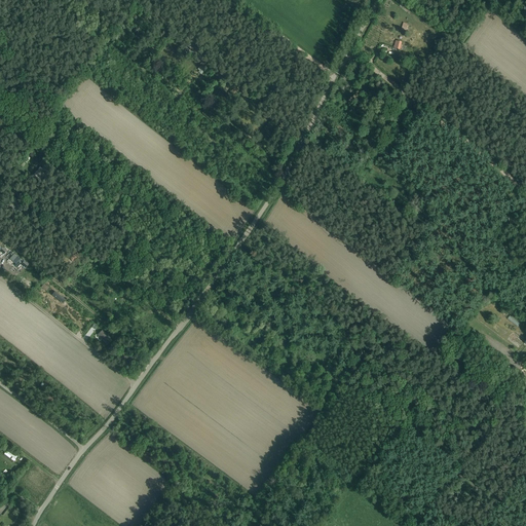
[(191,40),(187,45),(195,52),(199,47),(191,40)]
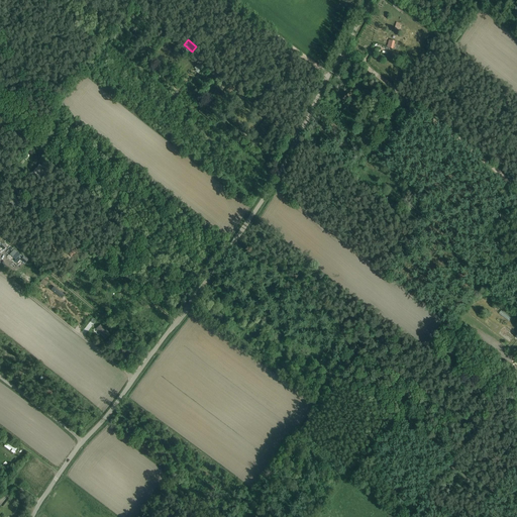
[(239,83),(235,80),(233,83),(232,83),(225,92),(230,95),(237,86),(239,83)]
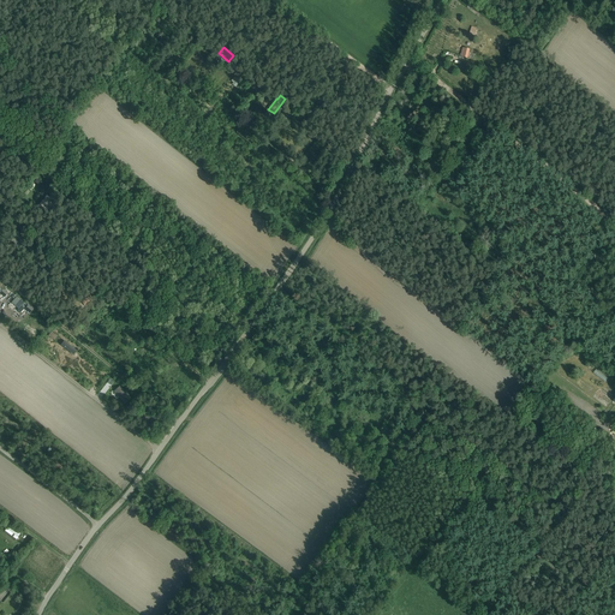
[(47,212),(55,202),(47,196),(40,206),(47,212)]
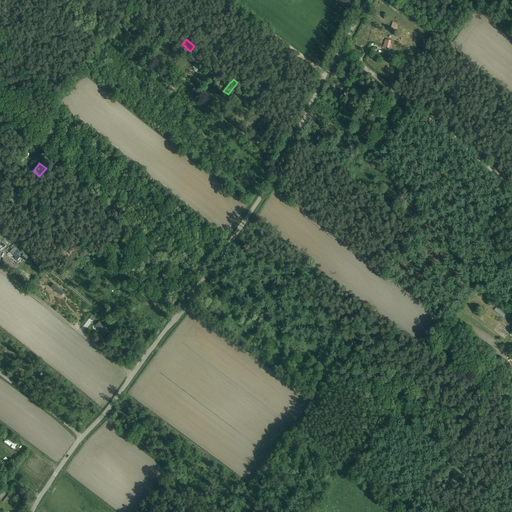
[(415,222),(422,215),(417,210),(411,218),(415,222)]
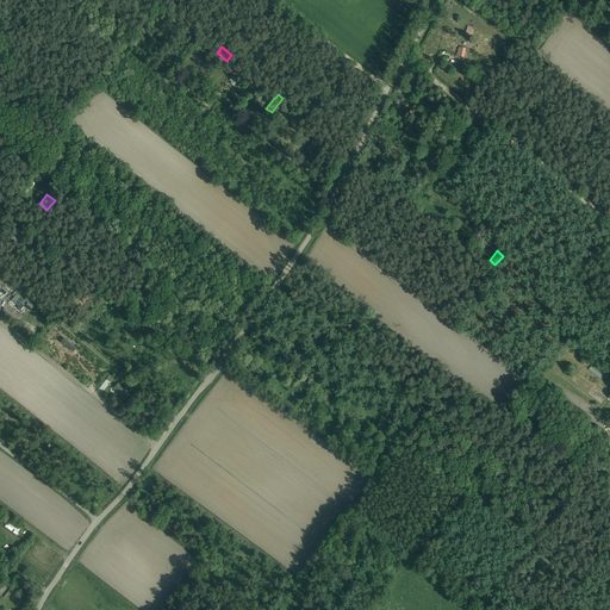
[(54,265),(45,256),(42,259),(49,265),(47,267),(50,269),(54,265)]
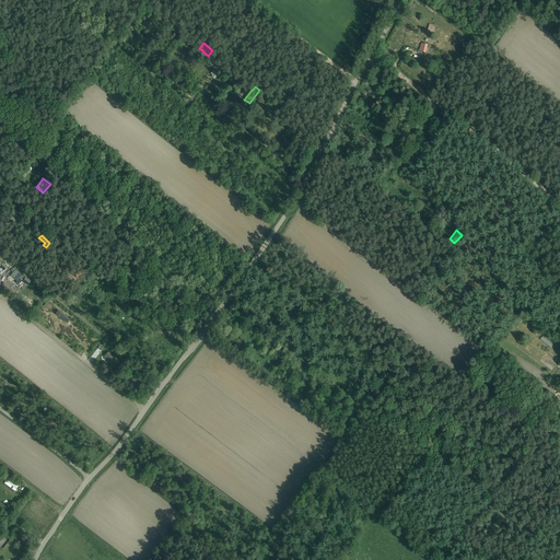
[(118,247),(113,243),(109,247),(115,252),(118,247)]
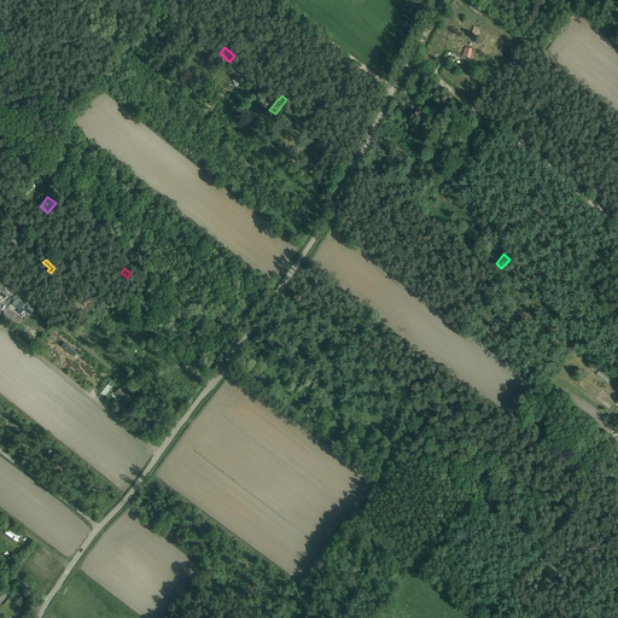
[(12,293),(6,299),(11,303),(17,298),(12,293)]
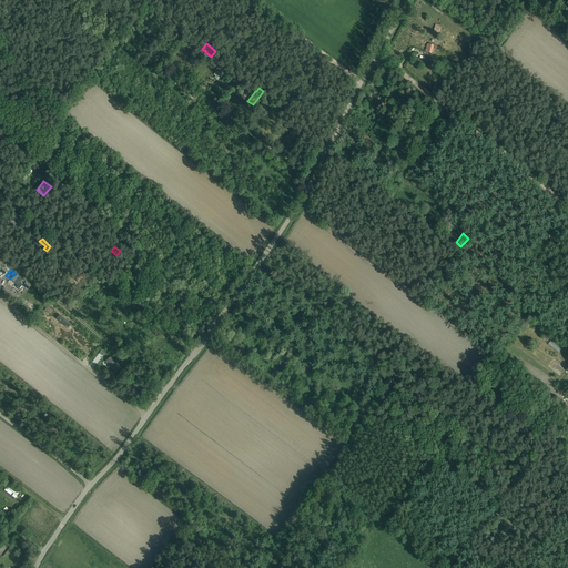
[(77,275),(81,281),(85,277),(81,272),(77,275)]
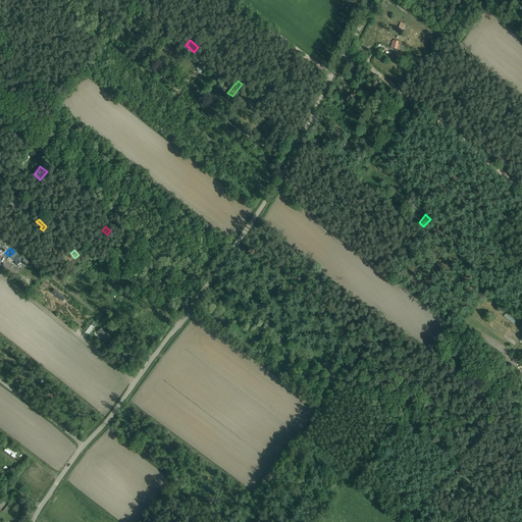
[(14,253),(10,258),(16,263),(14,264),(17,266),(20,262),(21,260),(19,258),(20,258),(14,253)]
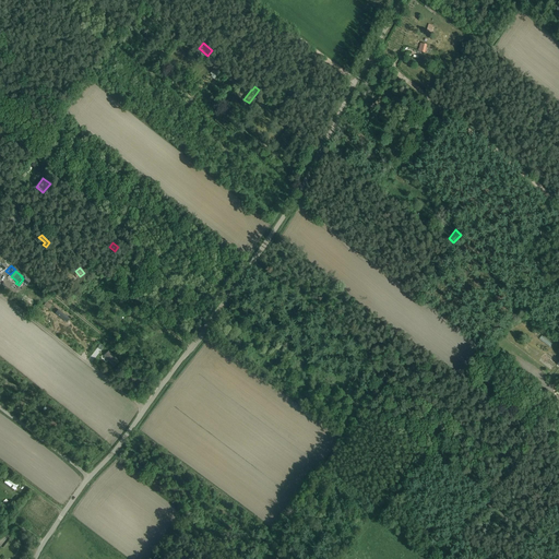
[(56,313),(68,322),(70,318),(59,310),(56,313)]
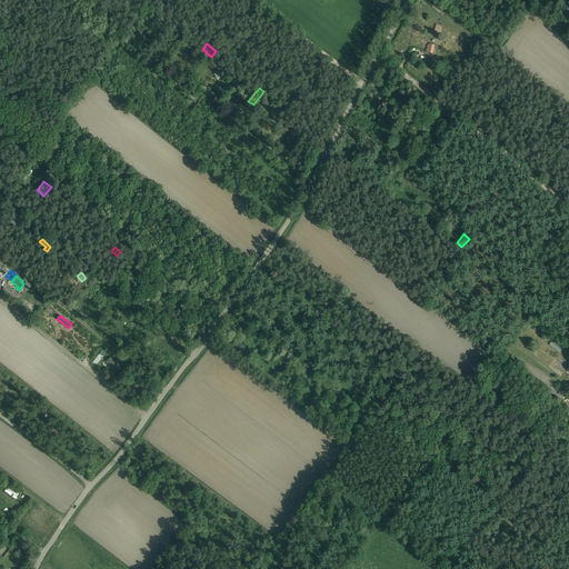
[(121,369),(119,367),(120,366),(119,365),(118,366),(111,358),(107,362),(116,373),(121,369)]
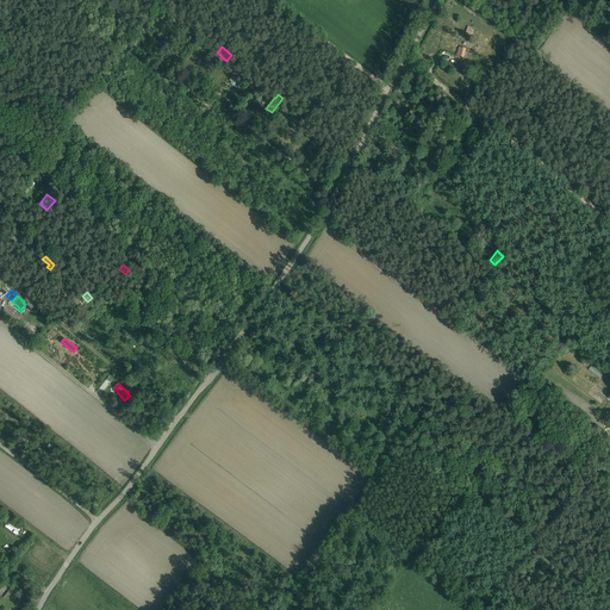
[(141,399),(137,404),(138,408),(135,412),(138,416),(144,410),(147,411),(148,409),(147,408),(148,405),(141,399)]
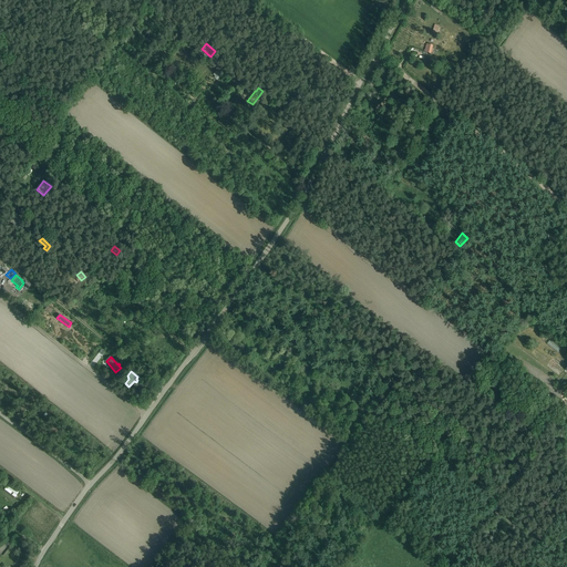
[(491,422),(483,430),(491,436),(497,429),(491,422)]
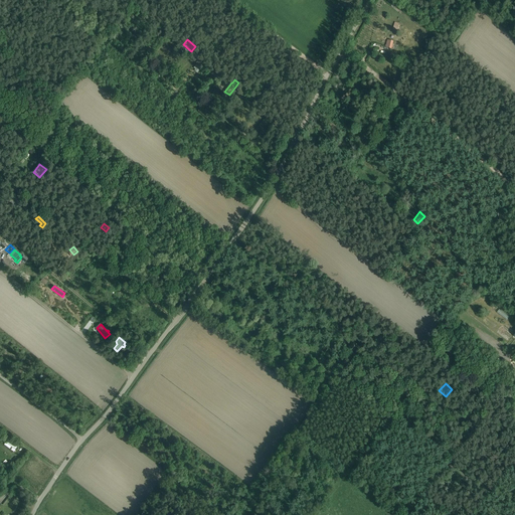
[(8,440),(6,443),(15,451),(17,448),(8,440)]
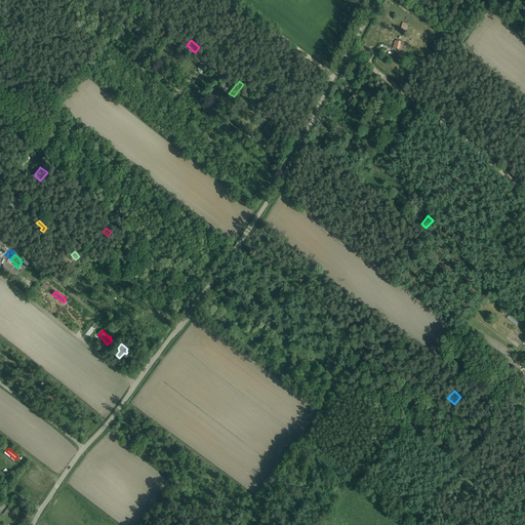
[(311,501),(316,495),(309,490),(307,492),(304,494),(311,501)]
